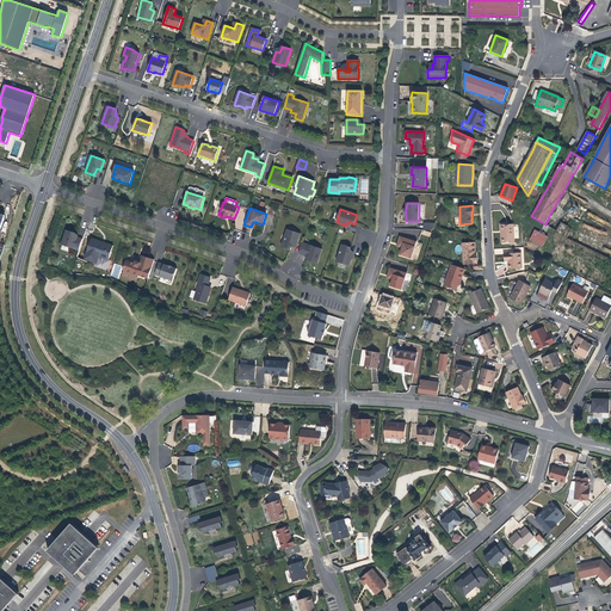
[(561,222),(556,230),(561,234),(567,226),(561,222)]
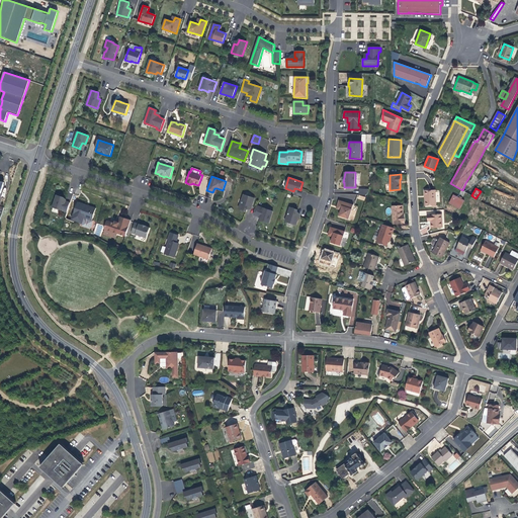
[(436,205),(436,190),(425,190),(425,195),(426,195),(426,205),(436,205)]
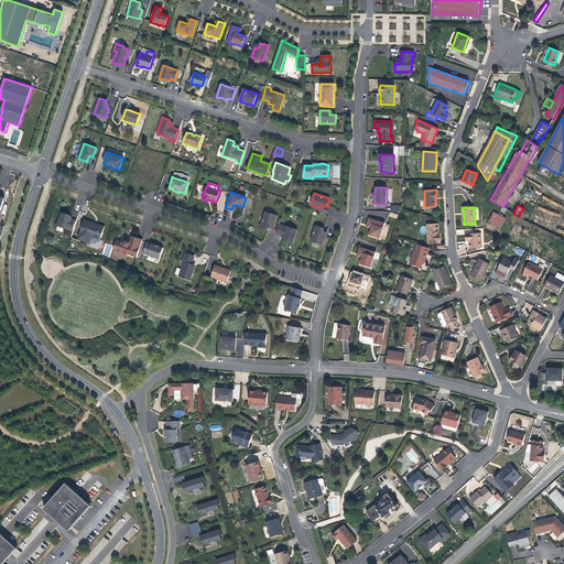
[(503,216),(491,209),(487,218),(499,226),(503,216)]
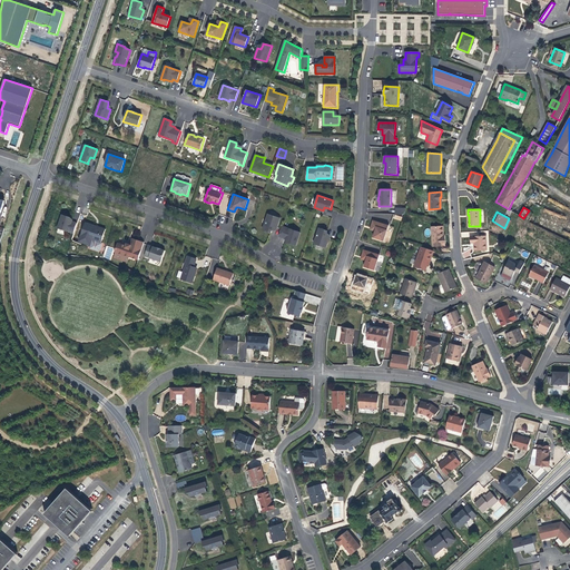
[(268,214),(263,229),(266,231),(272,233),(272,232),(273,227),(277,228),(281,218),(268,214)]
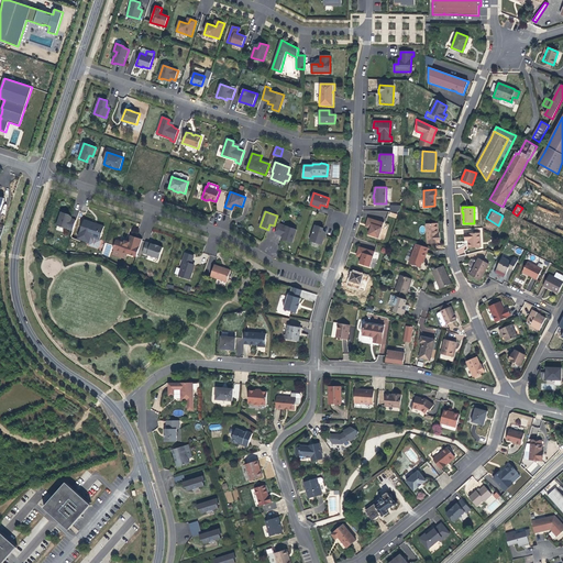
[(76,220),(72,219),(72,217),(64,214),(65,213),(62,212),(57,225),(73,231),(76,220)]
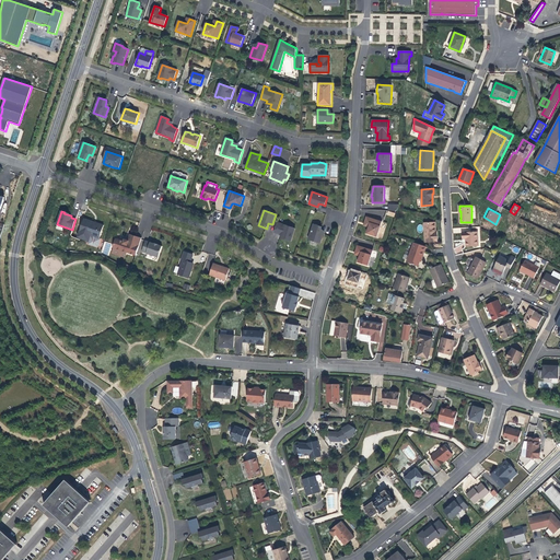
[(382,222),(366,217),(364,223),(369,225),(369,228),(366,233),(376,237),(382,222)]
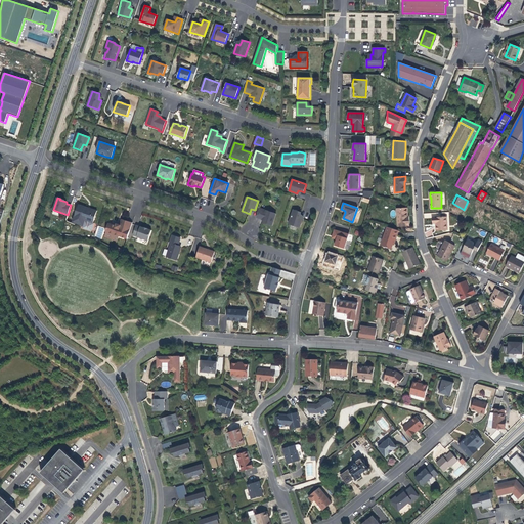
[(82,228),(91,231),(94,223),(93,223),(97,211),(91,209),(90,209),(88,209),(86,208),(87,207),(78,205),(73,222),(83,225),(82,228)]
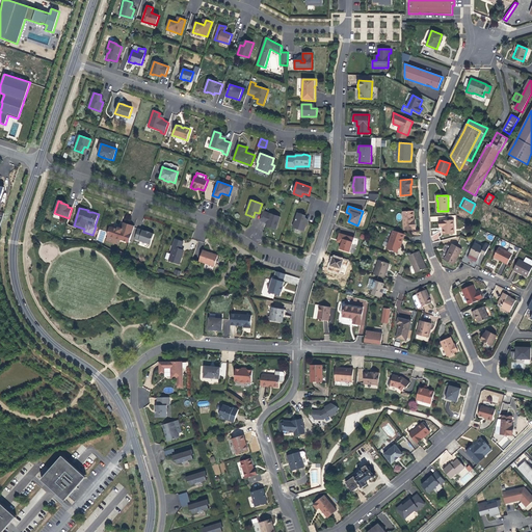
[(281,217),(263,211),(260,220),(267,223),(266,224),(270,225),(273,228),(273,229),(276,230),(281,217)]
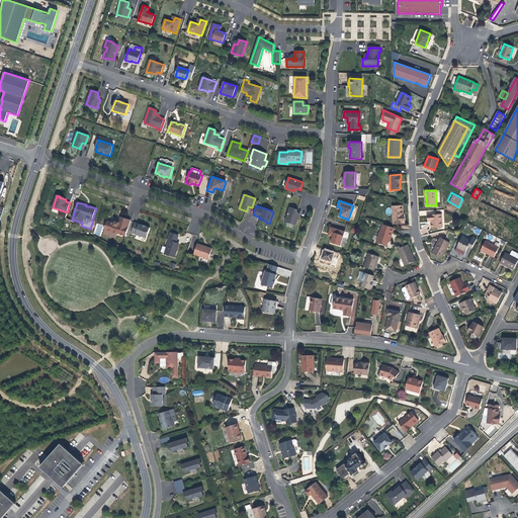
[(403,223),(403,212),(402,213),(401,205),(392,205),(393,224),(403,223)]
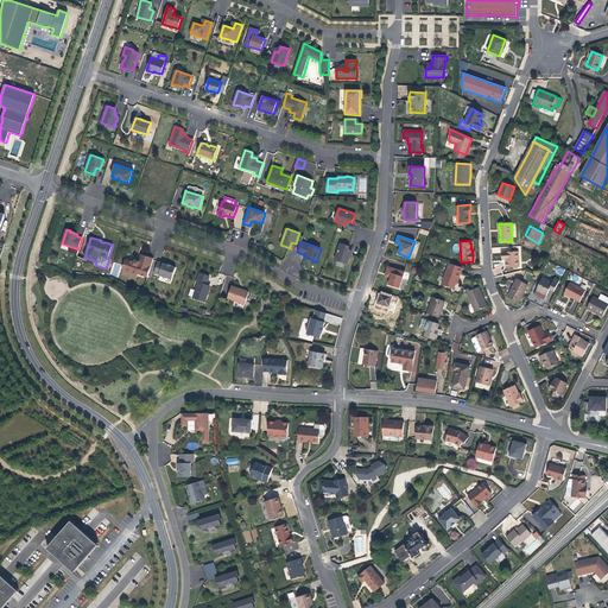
[(352,254),(347,253),(349,248),(349,246),(340,244),(335,260),(348,265),(352,254)]
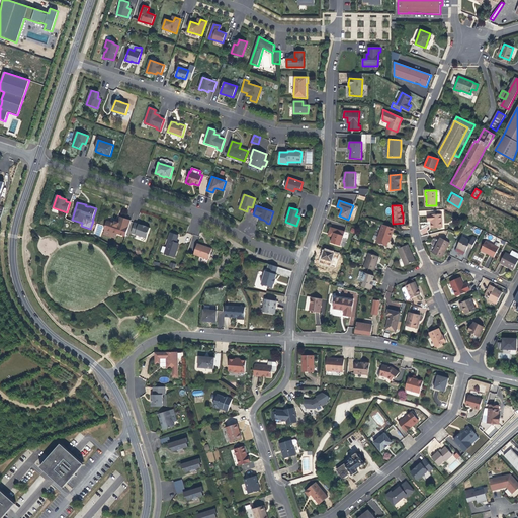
[(441,228),(441,214),(427,216),(428,222),(429,222),(429,228),(441,228)]
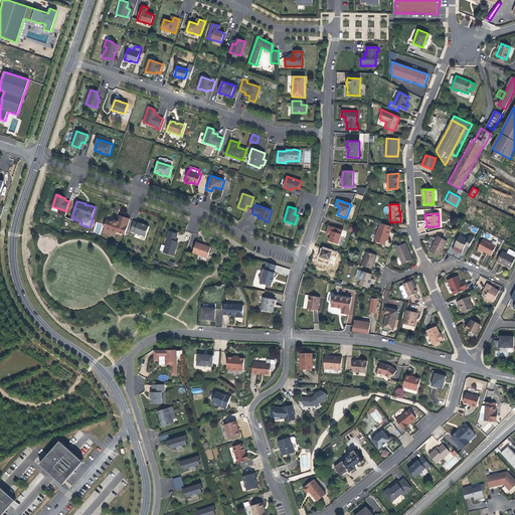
[(125,234),(130,219),(120,215),(118,218),(118,220),(115,219),(114,222),(106,219),(104,227),(104,228),(117,232),(125,234)]
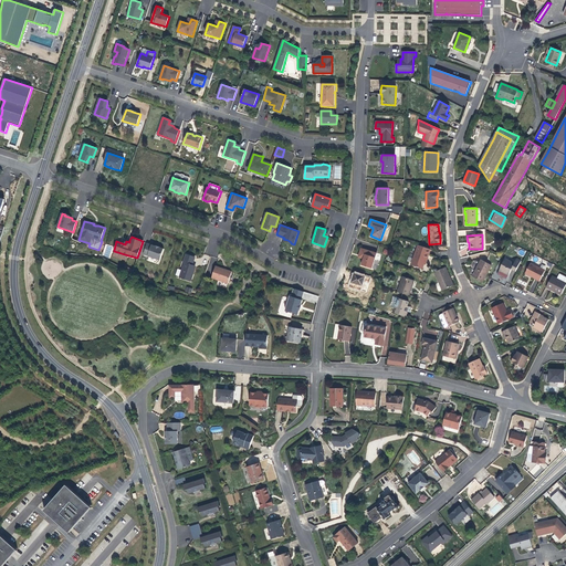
[(156,247),(147,243),(144,254),(148,255),(160,260),(164,249),(159,248),(160,247),(156,245),(156,247)]
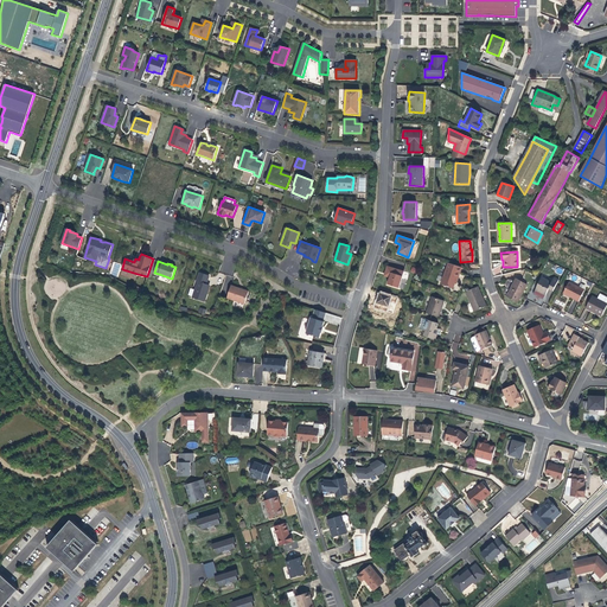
[(455,280),(458,274),(459,274),(461,267),(448,263),(441,285),(453,289),(454,285),(455,280)]
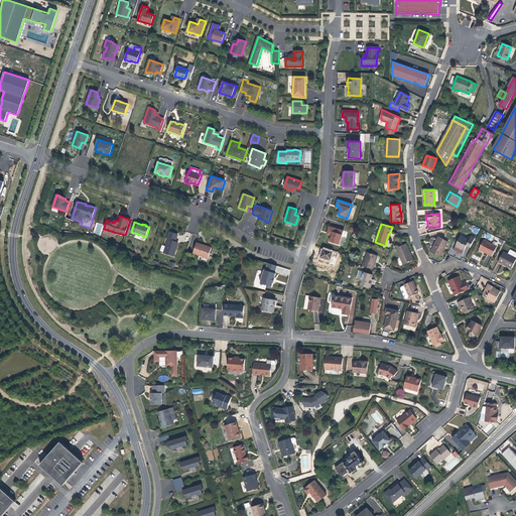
[(344,231),(329,226),(328,232),(332,234),(332,236),(330,242),(339,245),(344,231)]
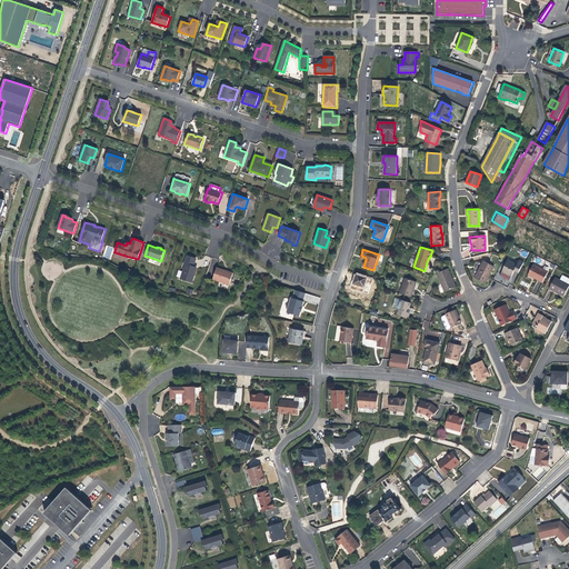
[(129,257),(115,252),(113,257),(127,261),(129,257)]
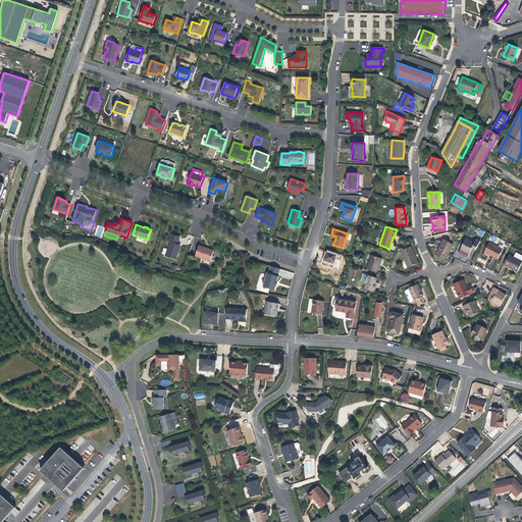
[(176,252),(178,246),(176,245),(179,238),(174,237),(171,236),(169,243),(170,243),(166,255),(175,258),(177,252),(176,252)]
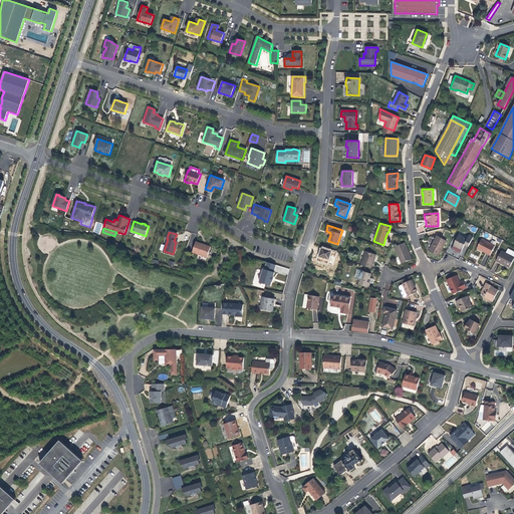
[(469,247),(473,238),(469,236),(467,239),(459,235),(454,246),(458,248),(462,250),(465,245),(469,247)]
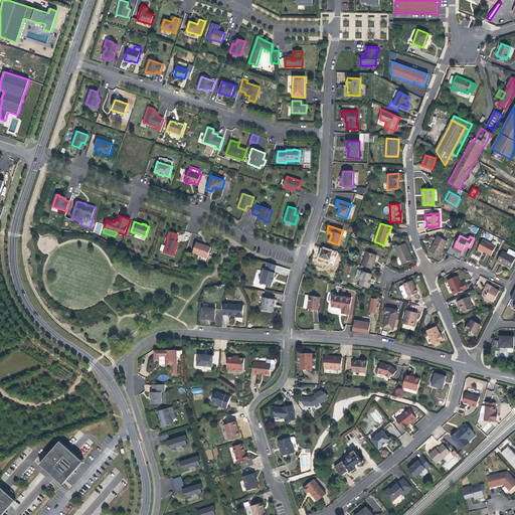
[(447,241),(438,236),(434,244),(430,251),(440,256),(447,241)]
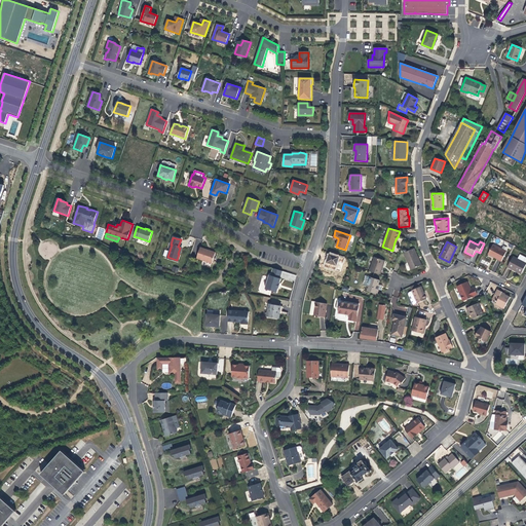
[(501,261),(506,252),(493,245),(489,254),(493,256),(495,257),(495,258),(501,261)]
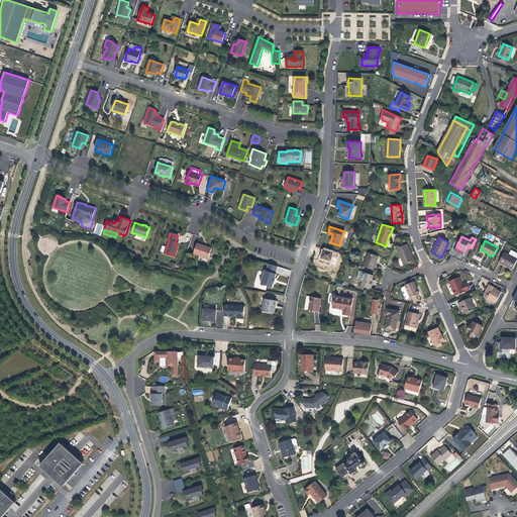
[(207,247),(205,246),(205,245),(197,243),(193,253),(208,259),(212,248),(207,246),(207,247)]
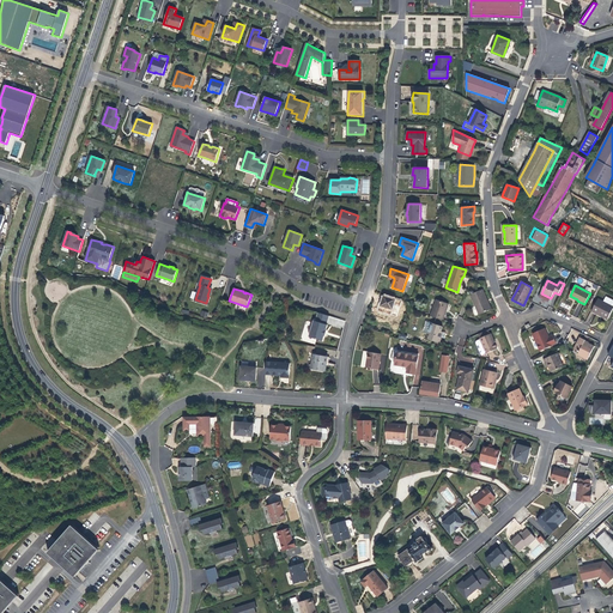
[(484,297),(481,291),(469,296),(479,316),(491,310),(487,303),(486,303),(484,297)]
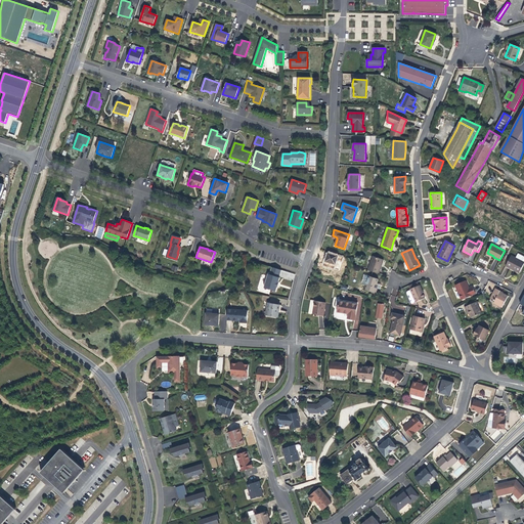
[(325,252),(323,266),(335,268),(338,254),(325,252)]
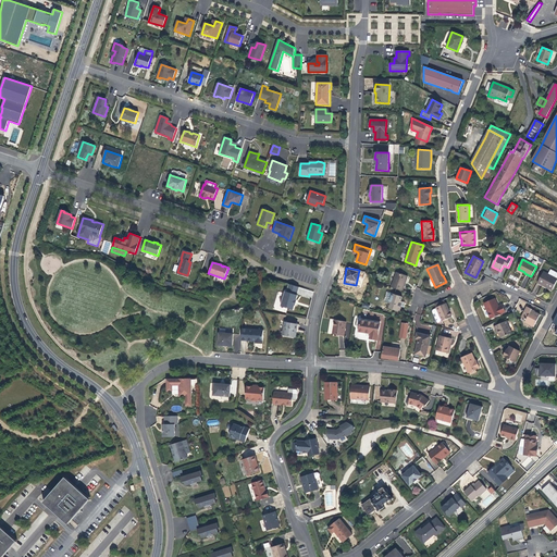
[(405,283),(407,276),(396,272),(391,287),(403,291),(405,283)]
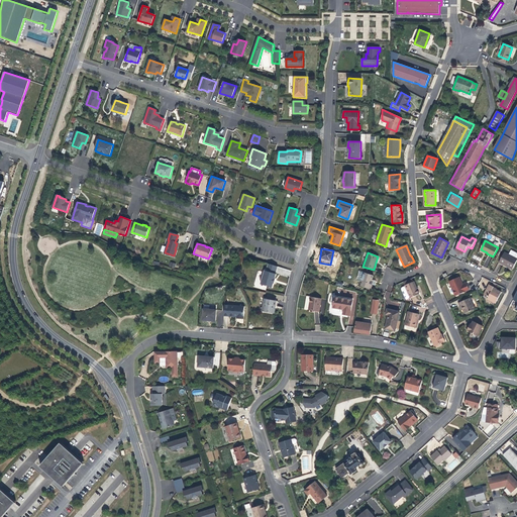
[(516,259),(504,252),(498,263),(505,266),(505,265),(506,266),(512,269),(516,259)]
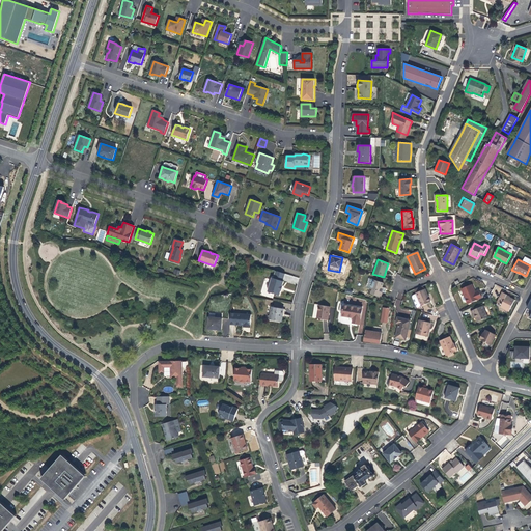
[(283,281),(285,274),(274,270),(271,277),(273,278),(268,291),(279,296),(281,291),(282,288),(283,286),(282,286),(284,281),(283,281)]
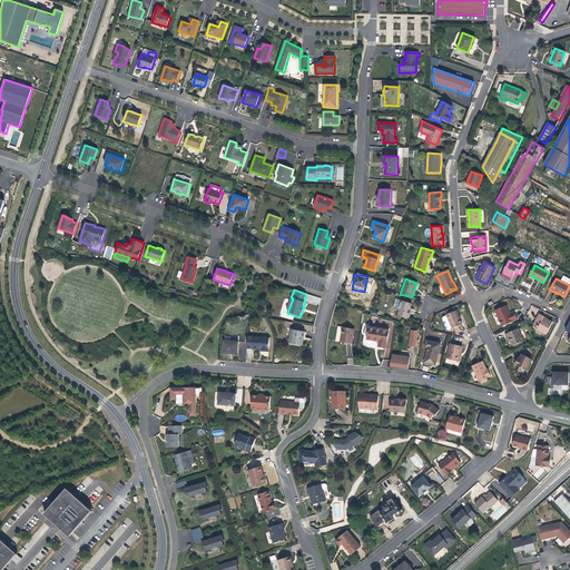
[(411,304),(402,301),(399,308),(401,308),(399,314),(409,317),(410,313),(412,308),(410,308),(411,304)]
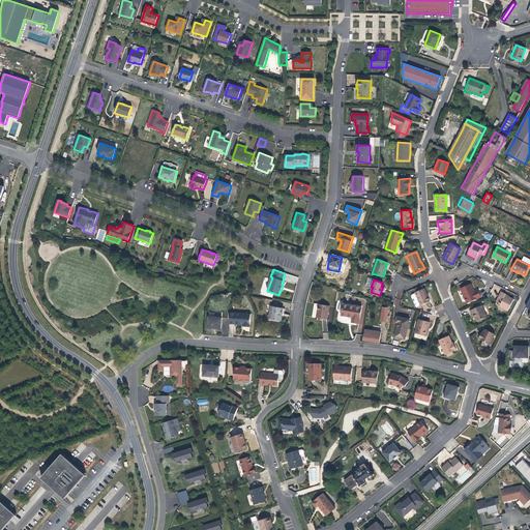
[(470,285),(461,289),(463,294),(467,303),(477,299),(476,298),(480,296),(478,291),(473,292),(472,290),(470,285)]
